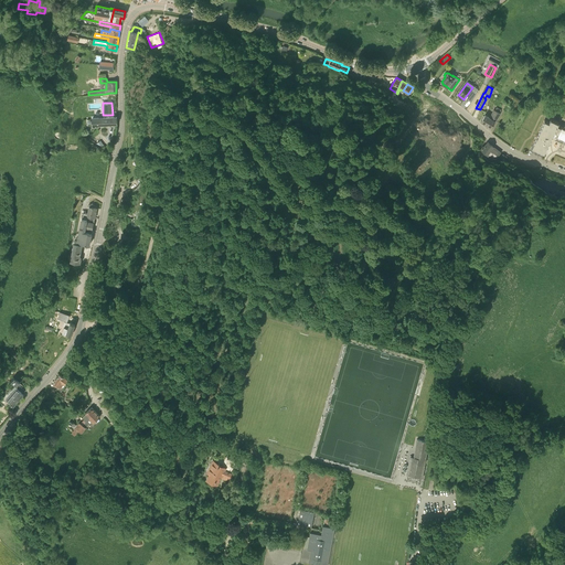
[(491,127),(496,120),(497,121),(501,113),(500,113),(501,109),(497,107),(494,110),(493,109),(490,116),(486,113),(481,121),(491,127)]
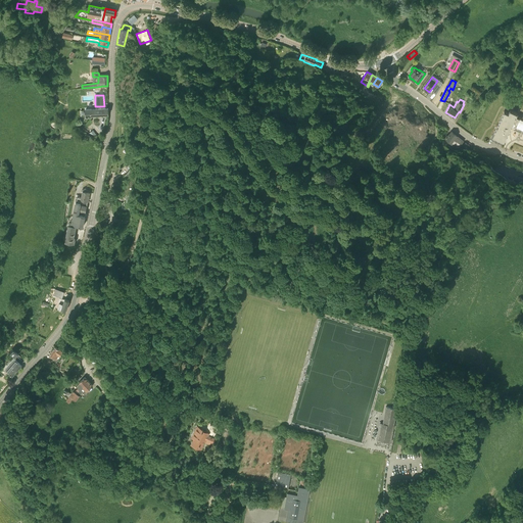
[(90,109),(85,109),(86,117),(91,117),(91,115),(108,114),(108,108),(90,108),(90,109)]
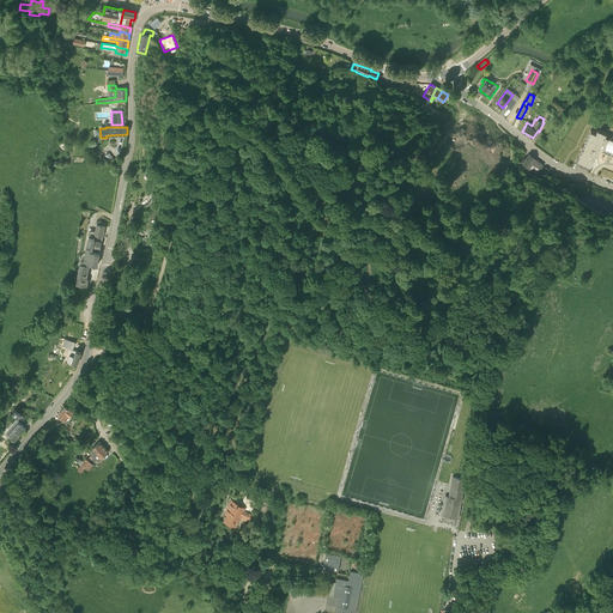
[(610,137),(608,138),(604,135),(606,132),(598,128),(595,132),(590,131),(575,162),(588,169),(592,161),(593,161),(594,161),(595,158),(595,157),(594,156),(599,147),(602,150),(601,152),(611,156),(612,157),(612,133),(611,138),(610,137)]
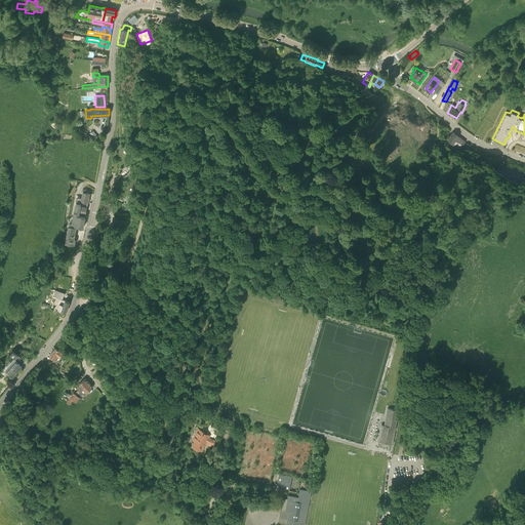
[(93,139),(97,136),(93,130),(89,133),(93,139)]
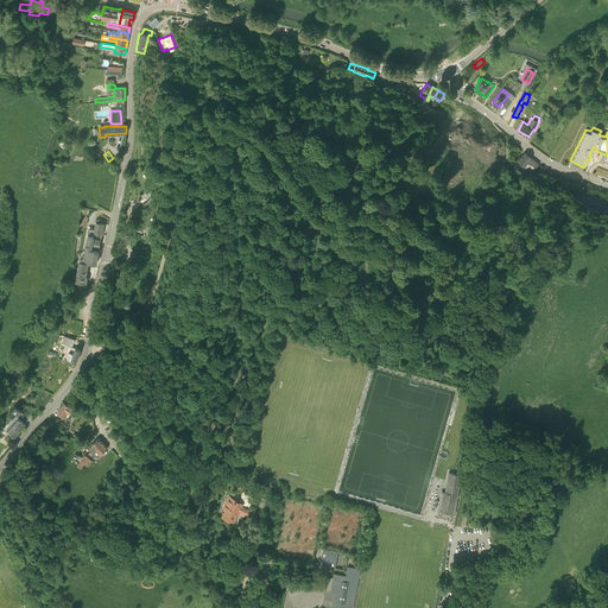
[(531,158),(525,153),(518,162),(523,165),(521,166),(525,169),(526,166),(532,171),(538,164),(531,158)]
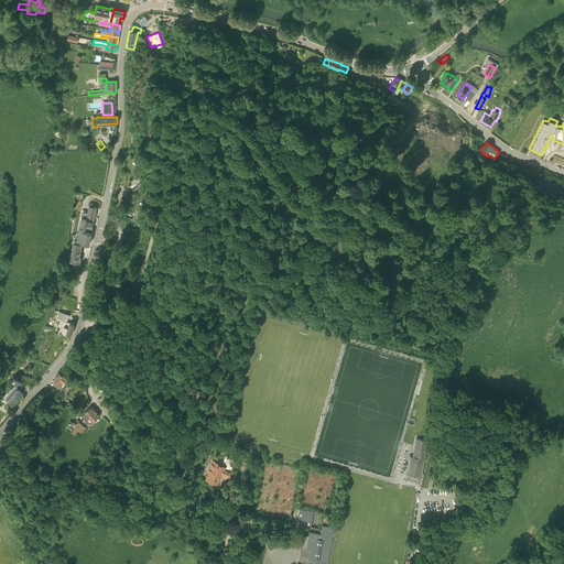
[(83,242),(89,245),(91,232),(93,229),(96,209),(95,209),(96,207),(94,207),(91,203),(90,204),(88,206),(87,213),(83,212),(83,213),(82,218),(77,241),(83,242)]
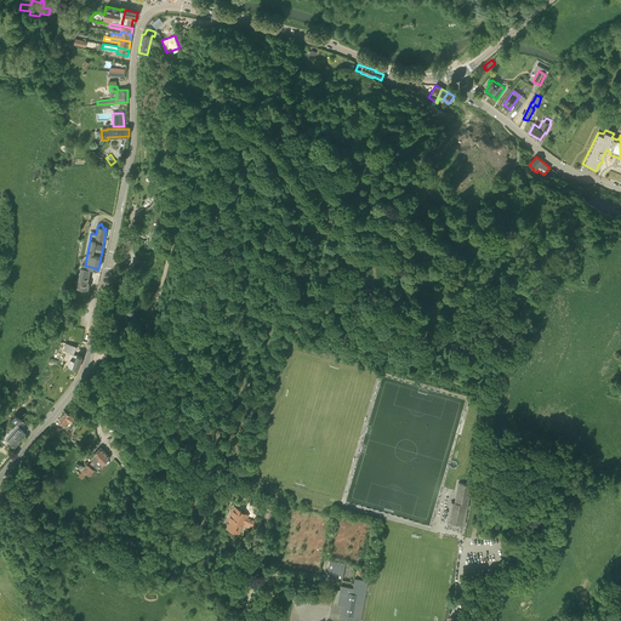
[(91,267),(85,266),(81,265),(78,286),(89,289),(90,284),(87,284),(91,267)]
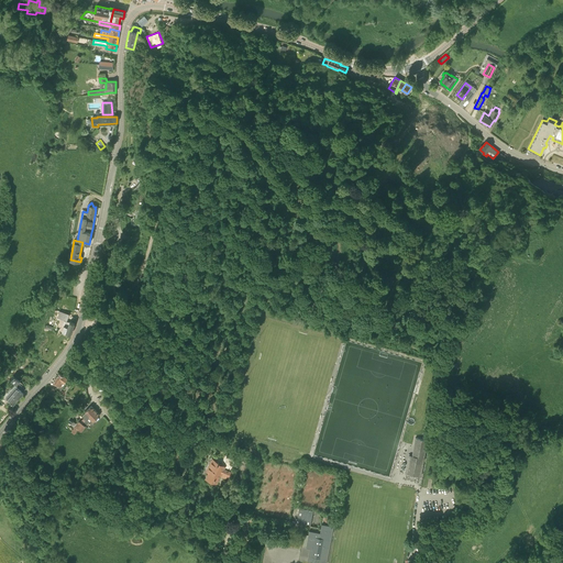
[(62,319),(66,320),(67,321),(69,315),(59,311),(57,318),(62,319)]
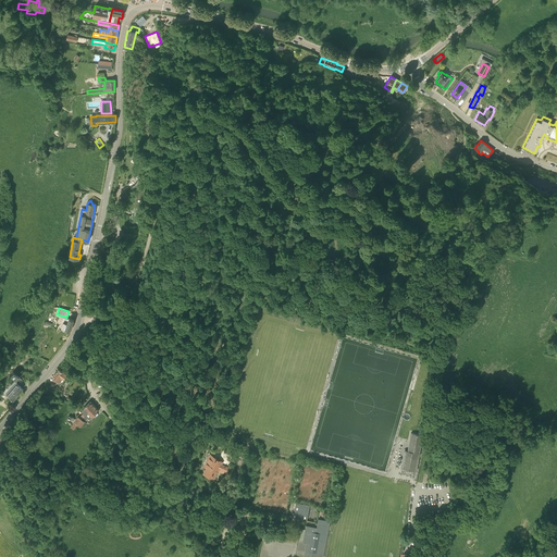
[(69,319),(66,318),(65,317),(61,327),(70,331),(74,320),(69,318),(69,319)]
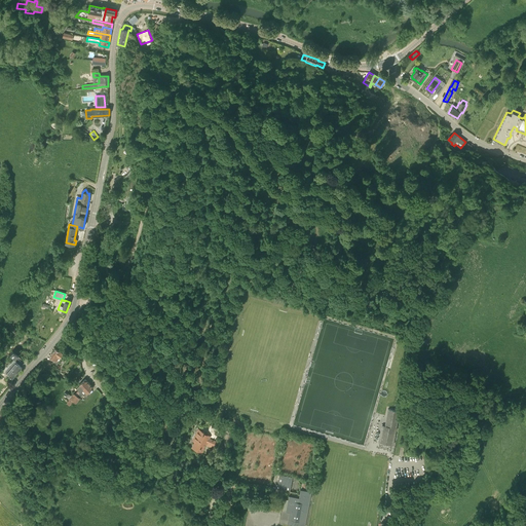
[(55,348),(49,358),(55,362),(59,358),(61,359),(63,354),(55,348)]
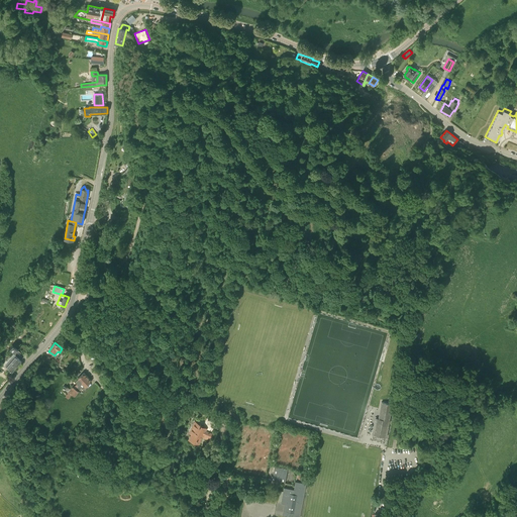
[(9,349),(14,353),(15,353),(17,349),(12,345),(9,349)]
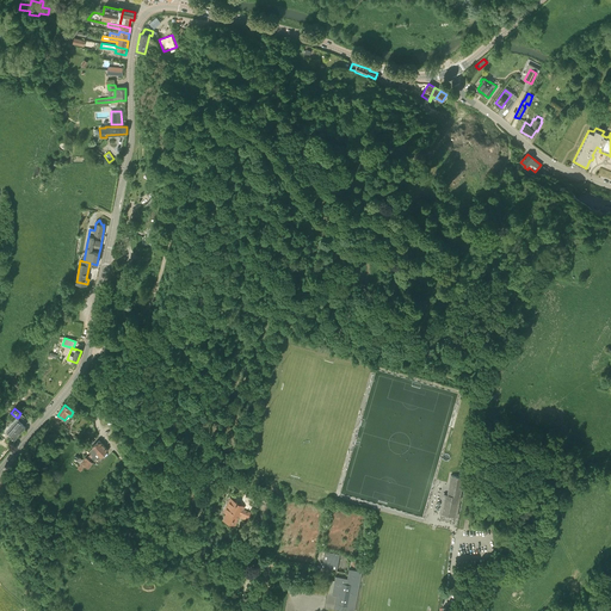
[(12,437),(14,439),(25,426),(18,420),(6,433),(12,438),(12,437)]
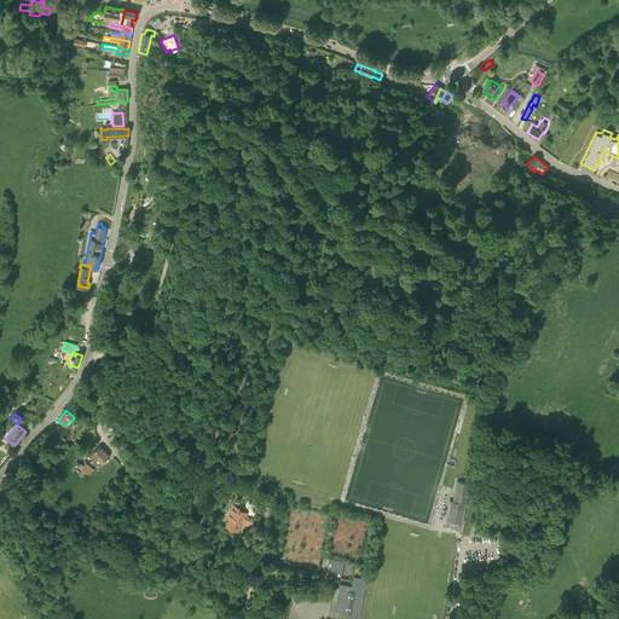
[(93,458),(87,464),(91,466),(93,463),(94,462),(105,451),(100,446),(91,456),(92,458),(93,458)]
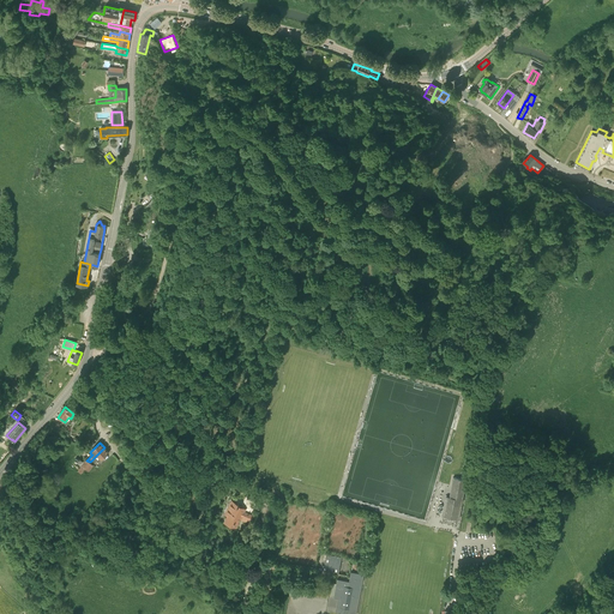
[(90,462),(89,463),(85,469),(89,471),(94,465),(92,464),(96,461),(100,461),(101,459),(109,452),(104,447),(94,458),(92,459),(90,462)]
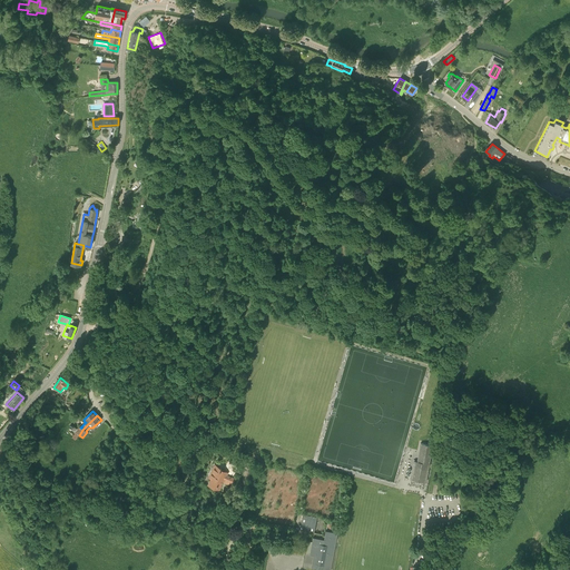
[(82,430),(84,429),(80,428),(80,426),(71,439),(76,441),(79,435),(82,430)]
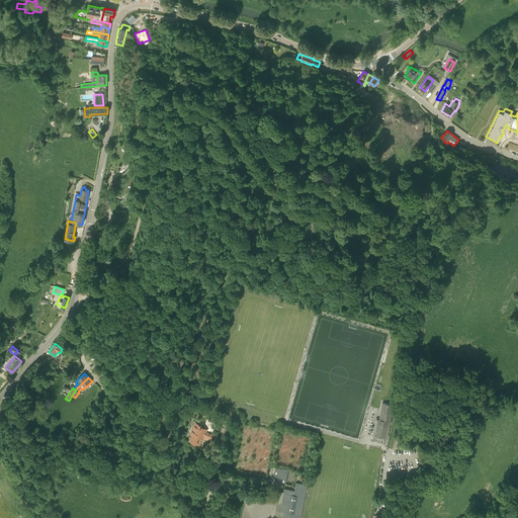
[(395,411),(396,406),(394,405),(382,403),(378,425),(375,425),(373,435),(381,437),(387,438),(389,432),(393,411),(395,411)]
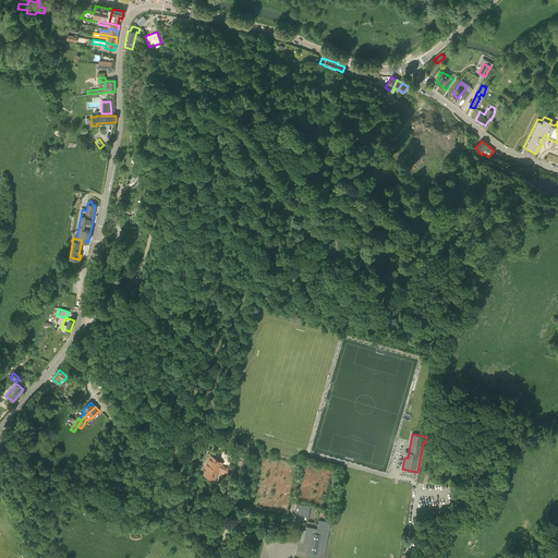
[(205,460),(202,465),(207,469),(205,472),(209,474),(215,477),(219,470),(227,473),(230,469),(231,465),(231,463),(232,461),(232,458),(233,456),(223,450),(218,462),(216,461),(217,459),(210,456),(207,461),(205,460)]
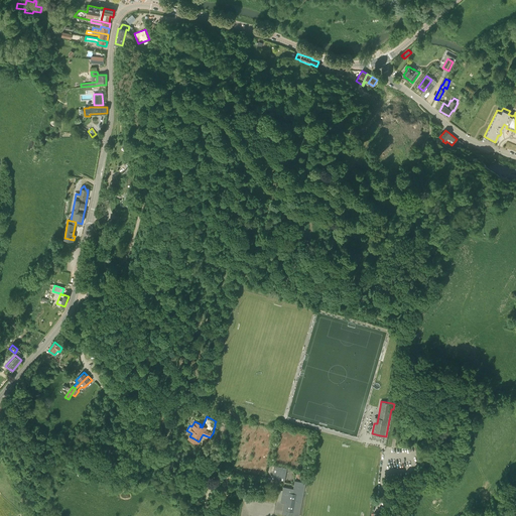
[(267,484),(277,486),(278,482),(278,480),(284,481),(286,468),(274,466),(272,476),(271,476),(270,481),(267,481),(267,484)]
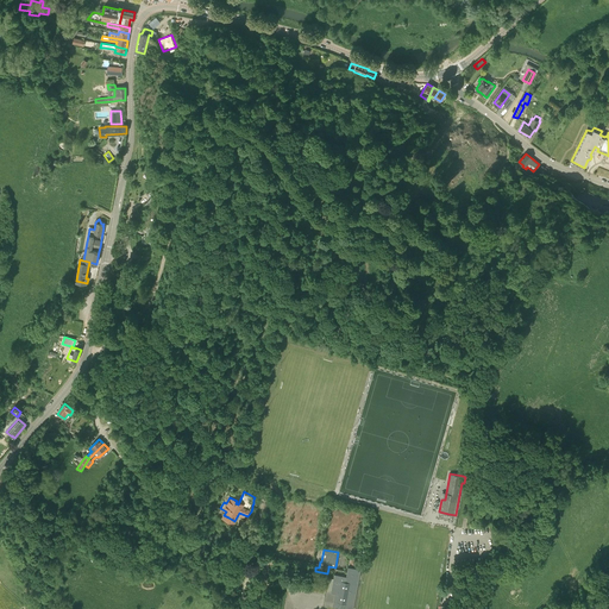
[(333,607),(346,608),(353,608),(360,569),(349,566),(347,571),(346,577),(334,575),(331,592),(337,594),(336,600),(334,600),(333,607)]
